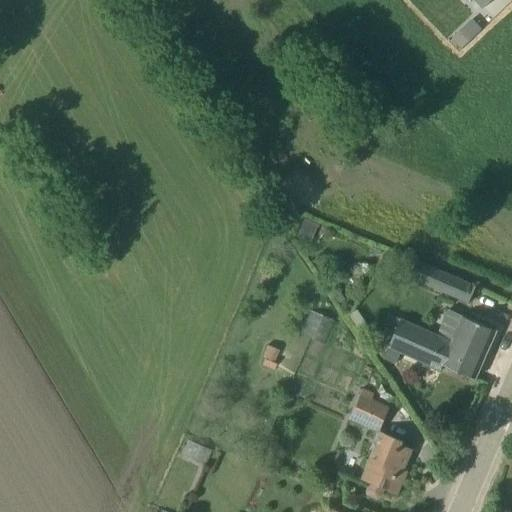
[(494,0),(470,0),(482,11),(494,0)]
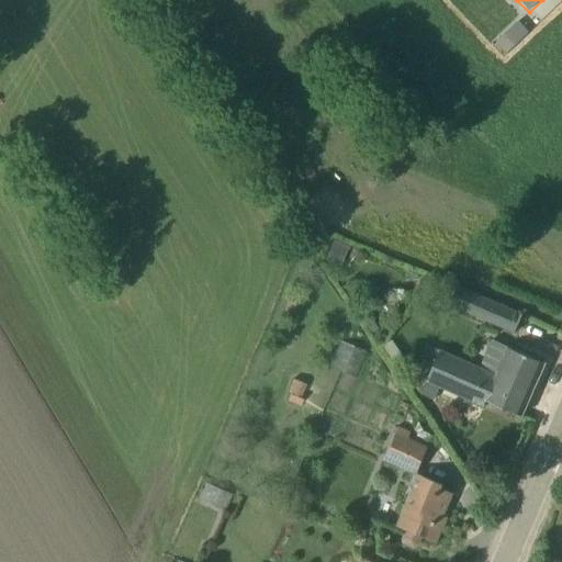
[(496,42),(508,53),(528,30),(517,20),(496,42)]
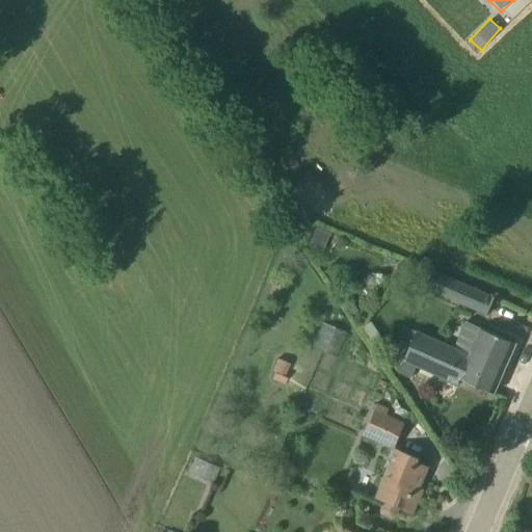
[(315,228),(306,248),(322,257),(331,235),(315,228)]
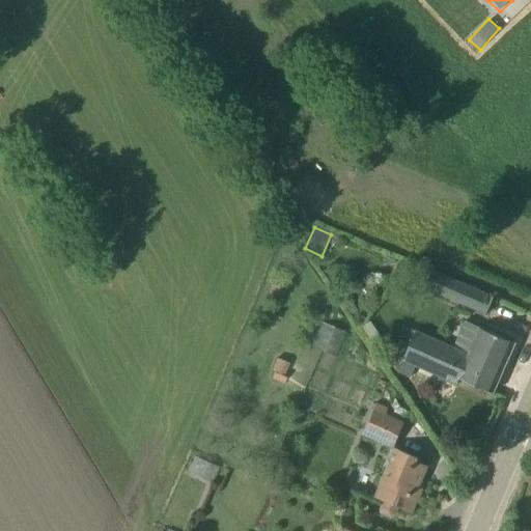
[(432,270),(424,290),(485,316),(494,297),(432,270)]
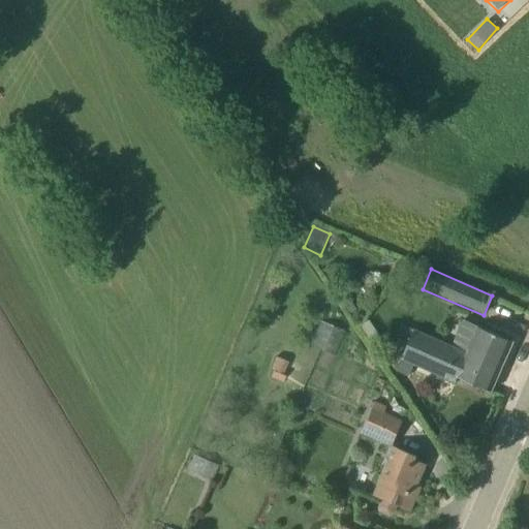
[(409,341),(396,372),(408,377),(413,368),(455,384),(457,378),(490,393),(511,343),(462,321),(452,346),(413,330),(413,333),(400,327),(396,336),(409,341)]
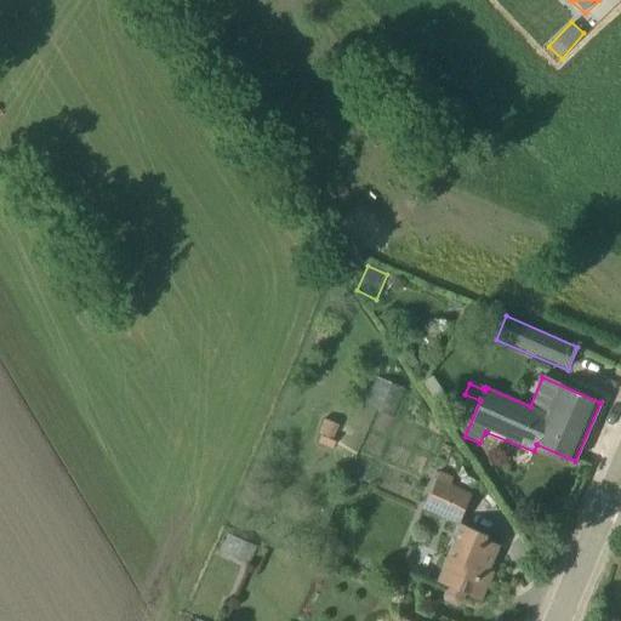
[(375,379),(363,406),(391,419),(404,391),(375,379)]
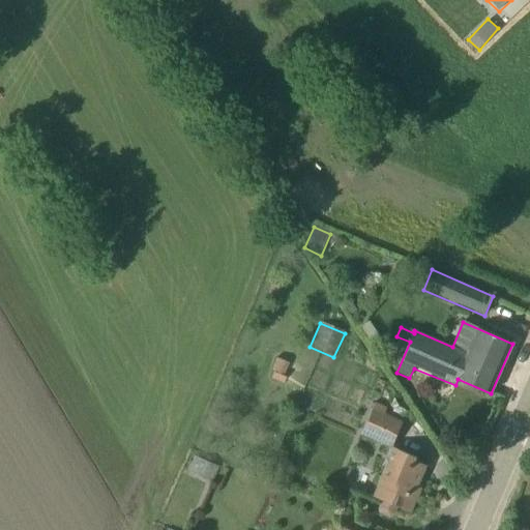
[(271,373),(269,380),(282,384),(288,363),(274,358),(269,373),(271,373)]
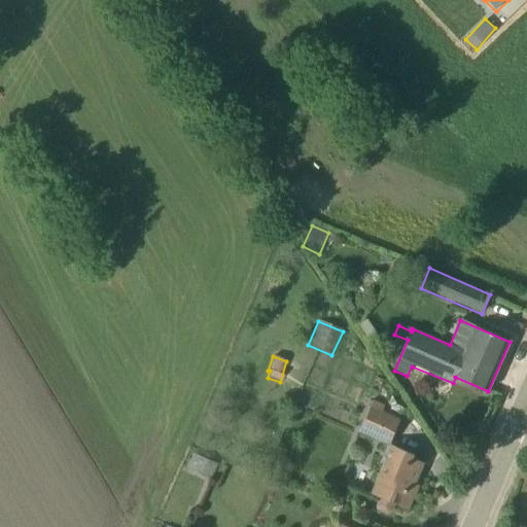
[(357,433),(389,445),(399,421),(379,412),(381,408),(370,402),(357,433)]
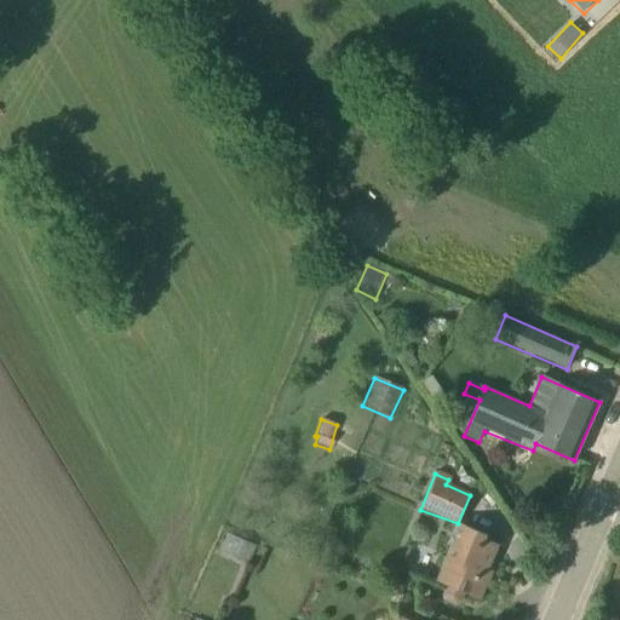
[(488,538),(458,523),(434,581),(443,586),(440,596),(441,602),(454,607),(459,604),(463,595),(480,602),(493,573),(488,572),(499,546),(486,541),(488,538)]
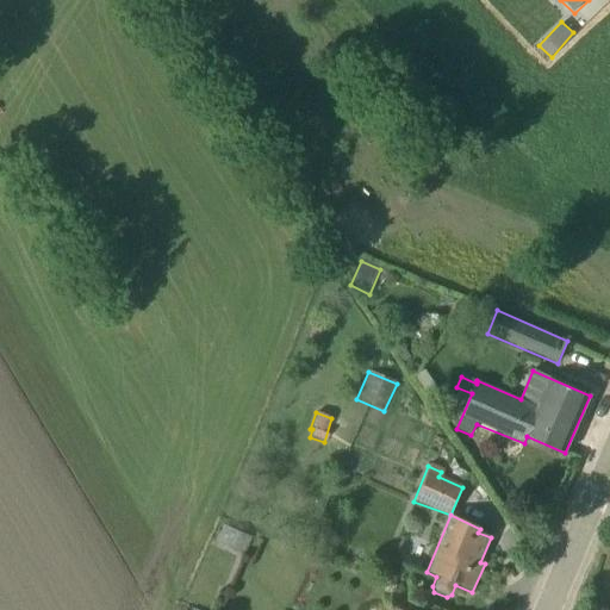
[(223,527),(216,543),(243,555),(250,539),(223,527)]
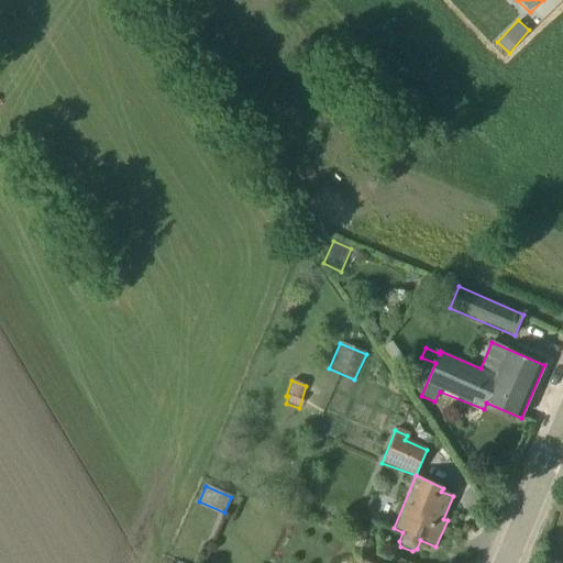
All buildings are outlined.
